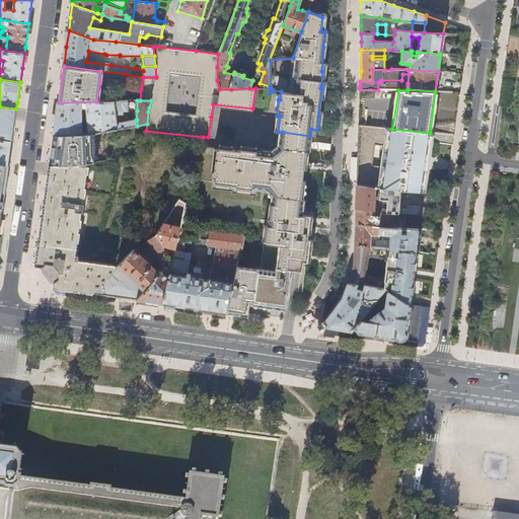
[(115,112),(127,112),(127,101),(114,101),(96,101),(59,102),(57,119),(54,135),(82,134),(82,122),(81,108),(86,107),(87,122),(88,134),(93,133),(137,126),(137,120),(136,120),(117,122),(115,112)]
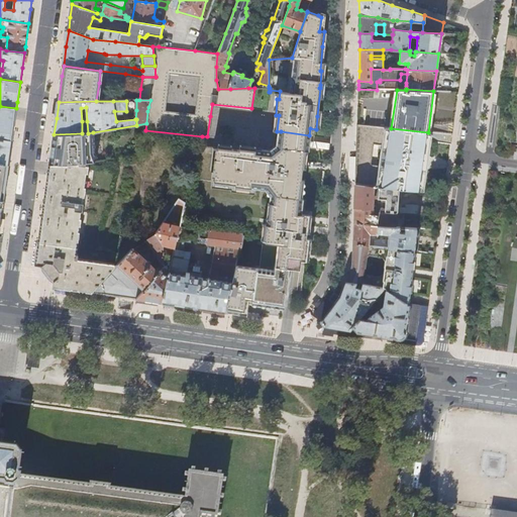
[(0,138),(12,140),(14,123),(16,108),(0,106),(0,138)]
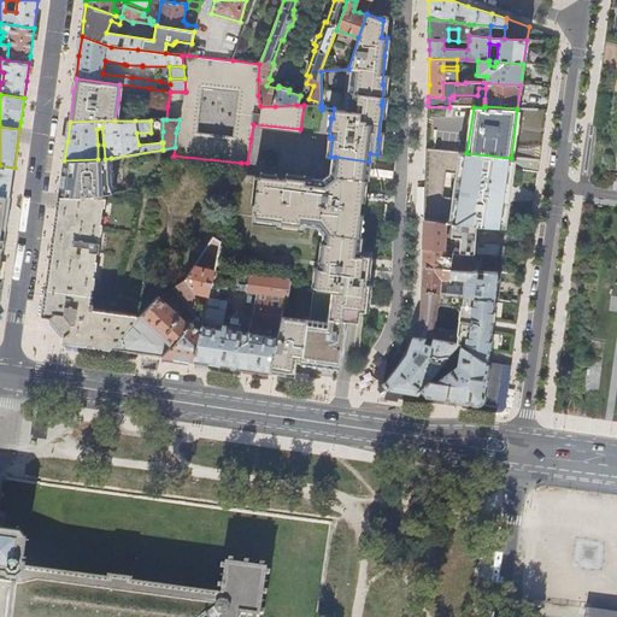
[(424,195),(423,219),(447,222),(451,198),(447,197),(448,195),(444,195),(444,197),(442,197),(445,172),(454,174),(457,152),(427,150),(424,182),(424,195)]
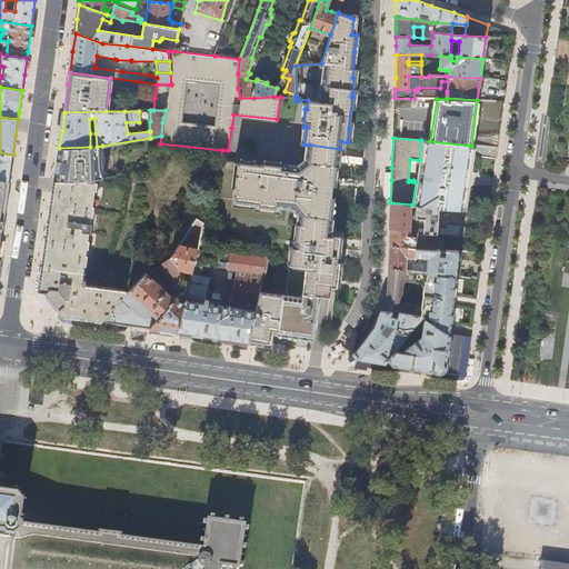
[(439,208),(461,209),(471,146),(430,141),(421,140),(419,160),(416,182),(412,205),(439,208)]
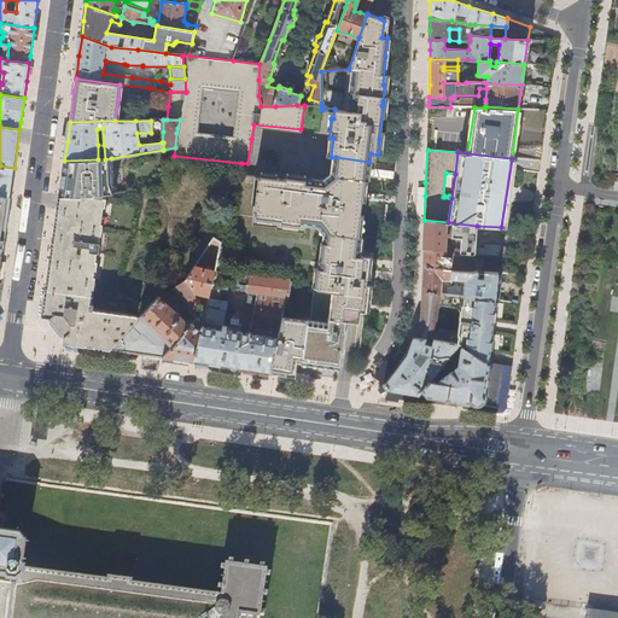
[(260,176),(255,175),(251,202),(254,203),(252,210),(256,210),(255,217),(301,223),(302,217),(320,220),(330,232),(328,242),(325,242),(321,262),(326,262),(326,269),(318,268),(314,291),(333,293),(330,324),(283,316),(269,373),(295,377),(296,363),(338,369),(340,369),(343,351),(345,331),(344,331),(345,321),(354,322),(357,322),(359,312),(365,312),(365,309),(368,285),(365,285),(366,273),(367,256),(360,255),(361,237),(366,198),(368,172),(369,162),(336,157),(334,168),(334,172),(324,180),(305,179),(305,175),(286,173),(286,174),(261,172),(260,176)]
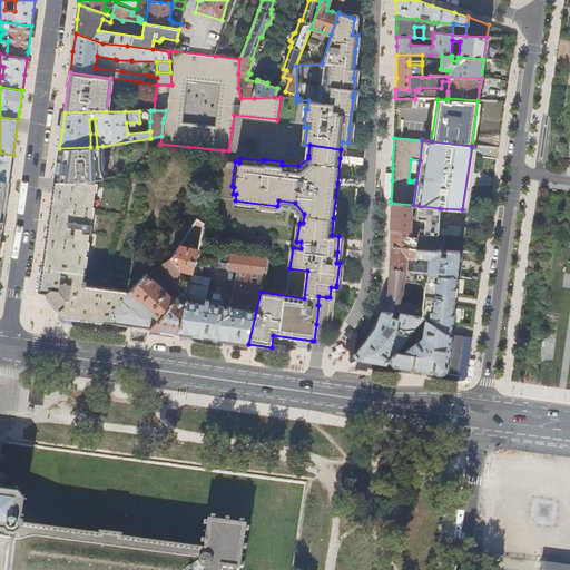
[(90,147),(59,148),(58,163),(56,177),(58,177),(58,180),(55,180),(55,182),(77,182),(94,180),(95,178),(101,178),(100,174),(105,174),(104,168),(105,155),(101,155),(102,146),(97,147),(90,147)]
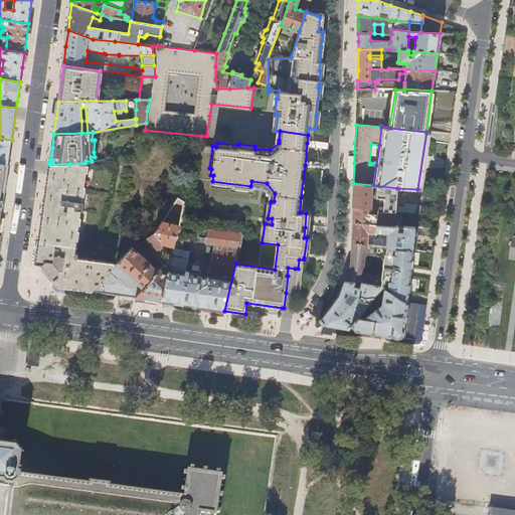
[(0,162),(9,163),(10,151),(12,140),(0,138),(0,162)]
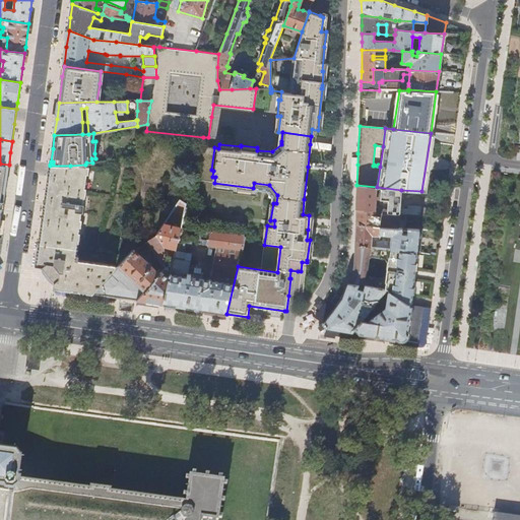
[(0,199),(3,200),(6,182),(9,165),(0,164),(0,199)]
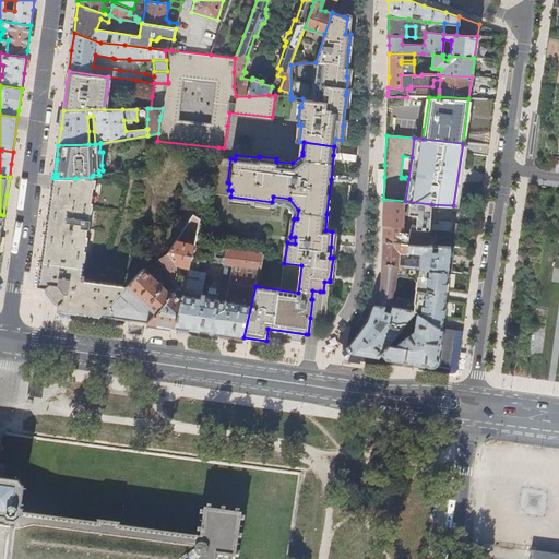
[(61,311),(99,317),(125,290),(125,287),(84,282),(85,276),(81,276),(83,260),(85,261),(87,250),(84,250),(85,244),(88,244),(91,218),(88,218),(90,212),(92,212),(93,201),(91,201),(92,194),(94,194),(96,178),(92,178),(92,177),(75,178),(54,178),(51,189),(50,207),(48,223),(39,283),(61,311)]
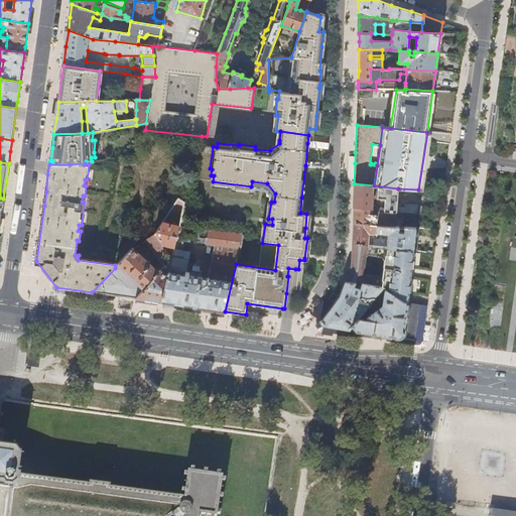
[(354,196),(354,207),(371,209),(372,198),(377,198),(375,210),(378,210),(395,212),(396,212),(397,208),(398,188),(374,185),(354,183),(354,196)]
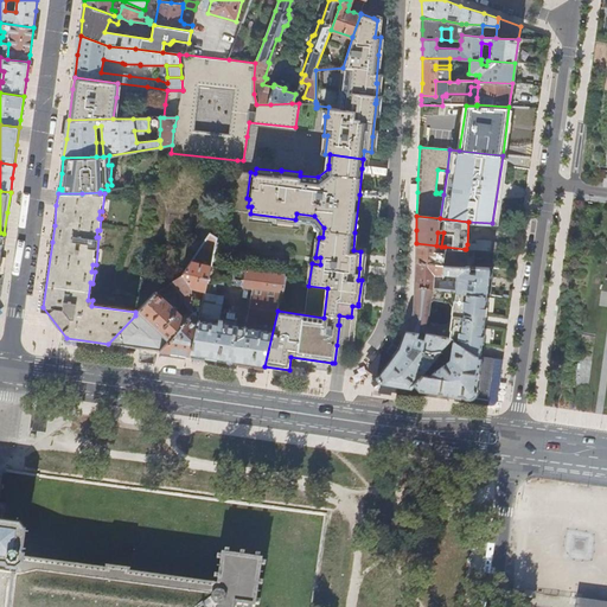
[(200,249),(213,253),(217,238),(210,235),(200,249)]
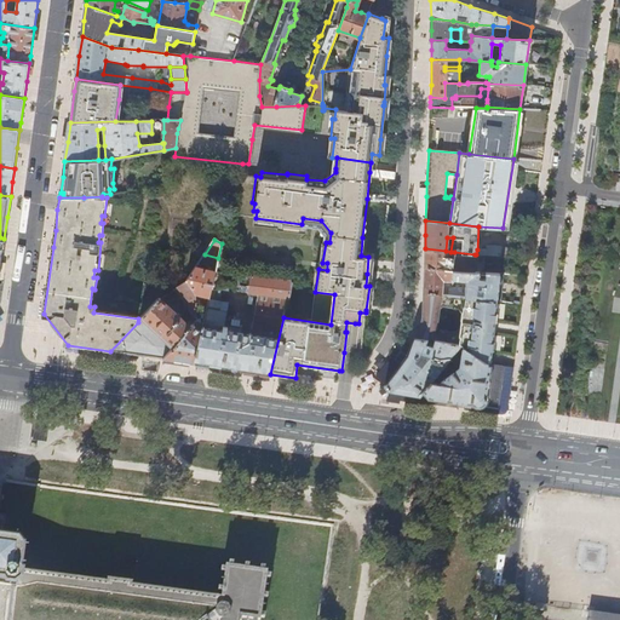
[(424,264),(424,268),(453,270),(474,273),(475,254),(454,252),(453,258),(447,257),(447,251),(446,251),(425,248),(424,264)]
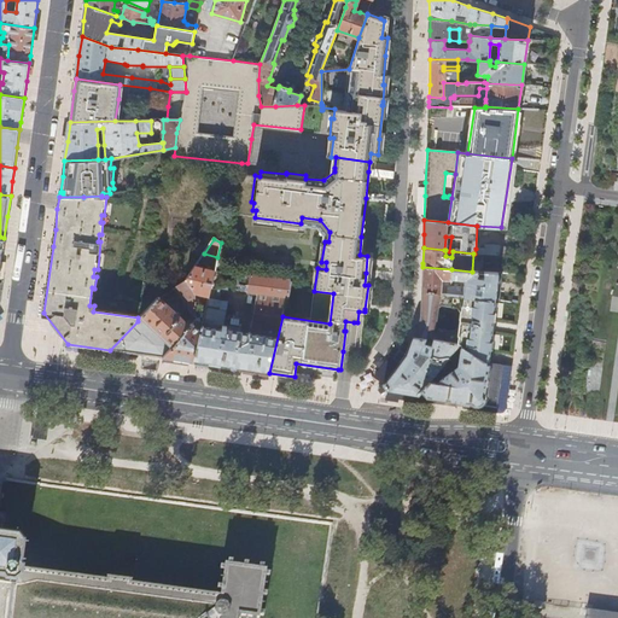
[(209,296),(214,272),(215,269),(208,268),(208,264),(203,264),(203,267),(197,264),(186,279),(187,280),(196,292),(209,296)]
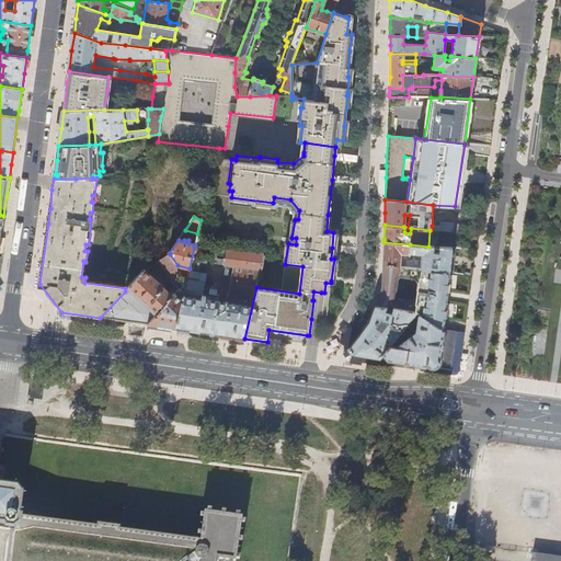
[(433,247),(428,247),(410,244),(384,242),(382,261),(382,264),(449,272),(451,248),(439,247),(438,252),(433,251),(433,247)]
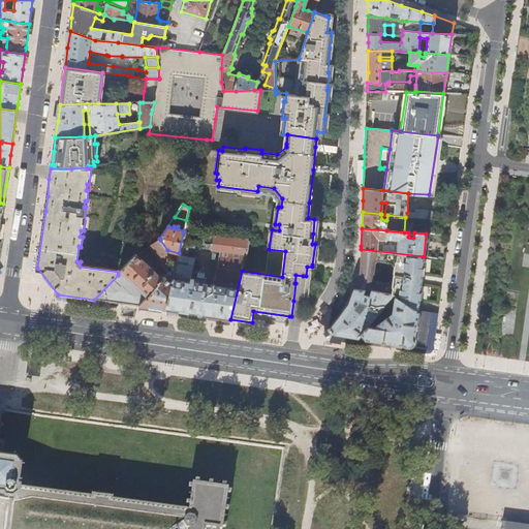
[(200,315),(230,319),(242,271),(248,240),(207,236),(206,237),(200,236),(199,248),(220,250),(215,282),(214,282),(213,285),(206,284),(206,282),(206,281),(191,279),(194,258),(178,255),(172,282),(165,310),(200,315)]
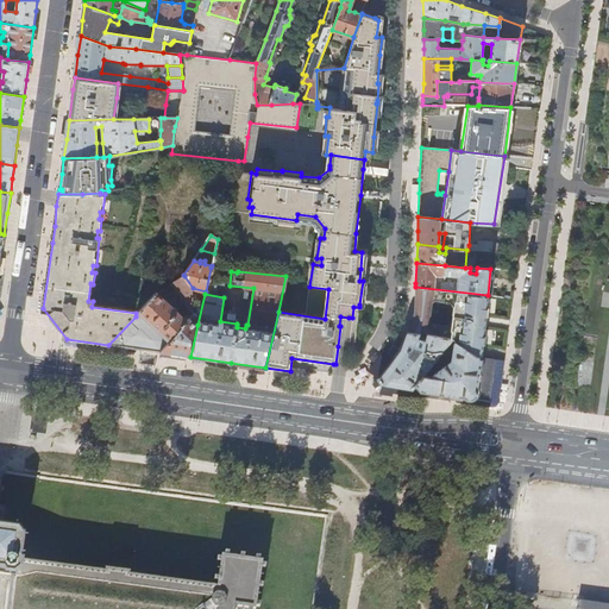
[(137,350),(161,352),(189,319),(192,309),(193,305),(193,288),(184,276),(174,283),(189,309),(184,319),(157,294),(144,307),(136,316),(108,345),(137,350)]
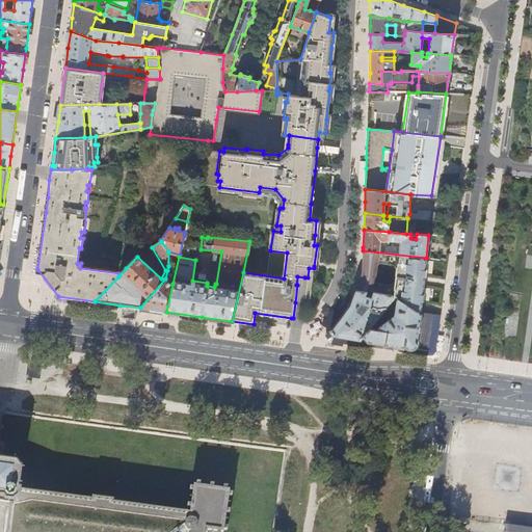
[(420,312),(423,286),(426,258),(363,250),(363,263),(362,274),(355,291),(367,292),(373,293),(395,296),(397,298),(420,312)]
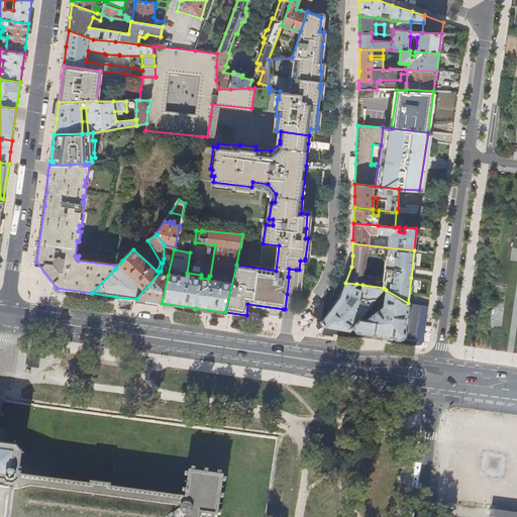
[(160,303),(162,303),(168,276),(165,274),(168,264),(163,263),(161,271),(136,299),(137,300),(158,303),(160,303)]
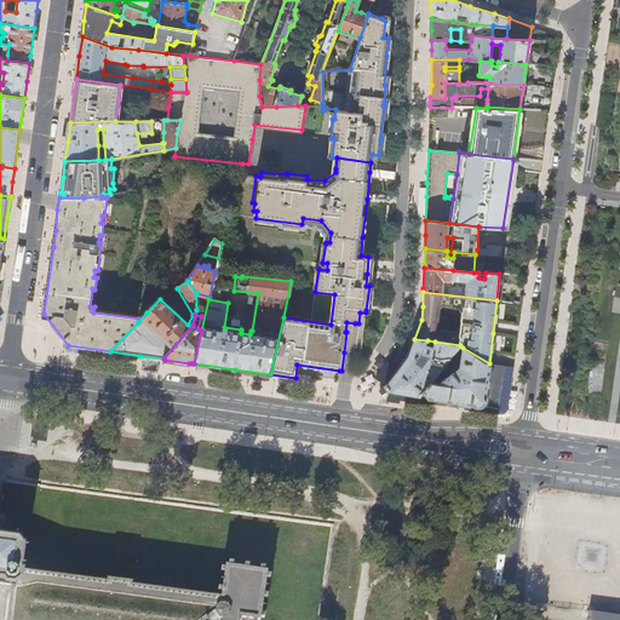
[(422,396),(423,396),(423,390),(431,382),(437,383),(443,378),(442,377),(451,366),(446,363),(458,348),(460,345),(435,342),(432,348),(425,344),(428,340),(414,339),(407,355),(384,386),(389,391),(422,396)]
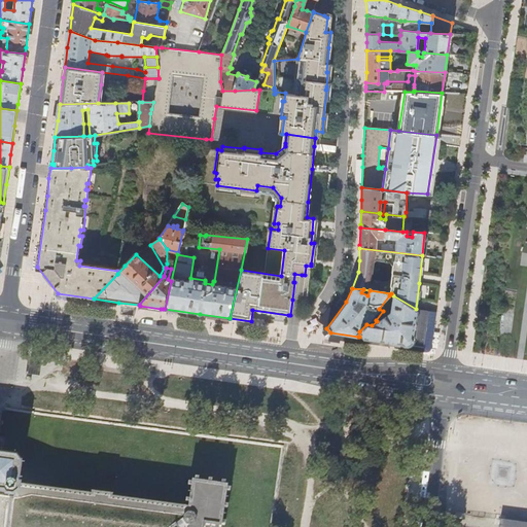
[(428,311),(416,309),(393,295),(393,299),(391,312),(386,316),(385,315),(377,321),(372,325),(366,324),(359,331),(359,337),(384,340),(385,340),(398,342),(423,346),(428,311)]
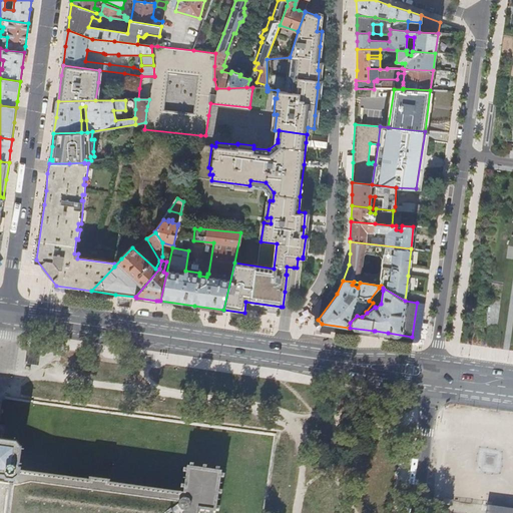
[(425,304),(417,303),(412,337),(415,337),(421,332),(425,304)]
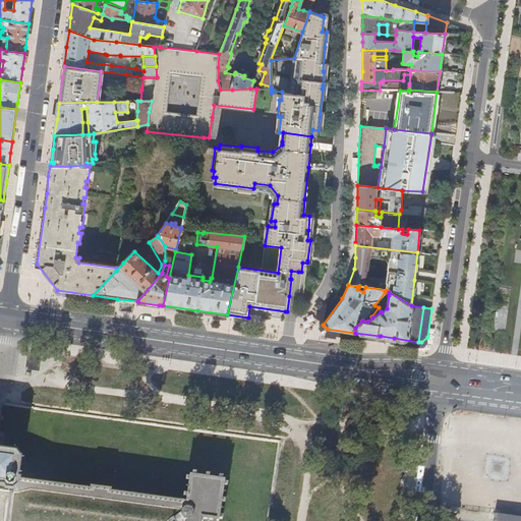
[(327,329),(323,325),(322,327),(326,333),(353,337),(354,333),(327,329)]
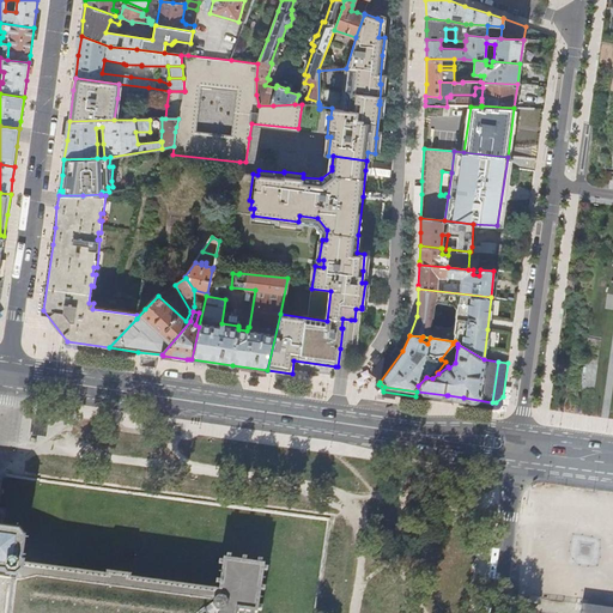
[(447,395),(418,392),(417,396),(448,401),(448,395),(447,395)]
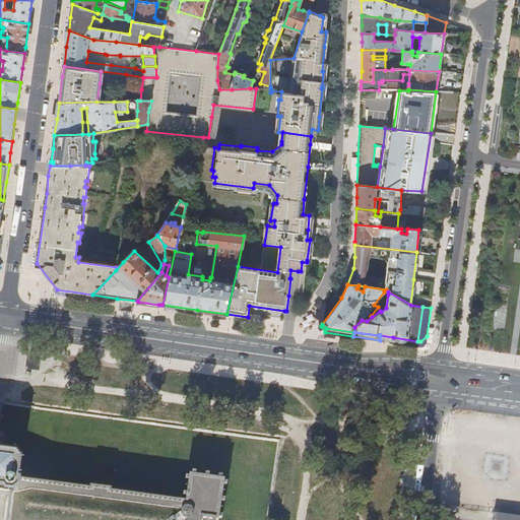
[(239,396),(238,403),(262,406),(262,399),(239,396)]
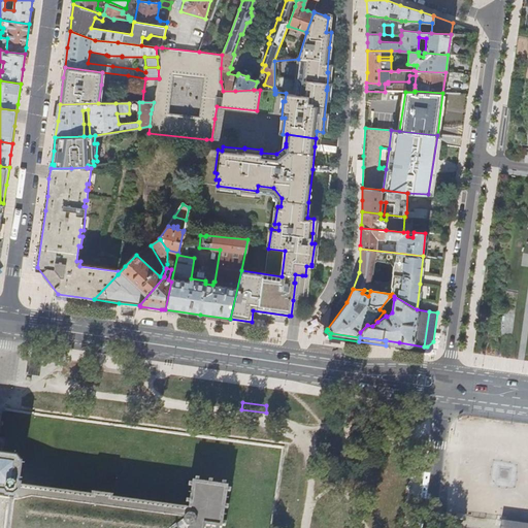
[(0,497),(11,499),(19,488),(18,486),(20,468),(21,468),(22,465),(21,465),(21,461),(17,460),(17,459),(13,459),(12,460),(0,457),(0,497)]
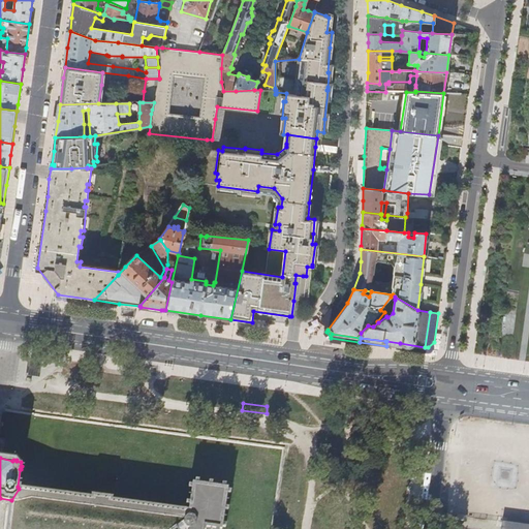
[(512,468),(497,466),(496,483),(510,485),(512,468)]
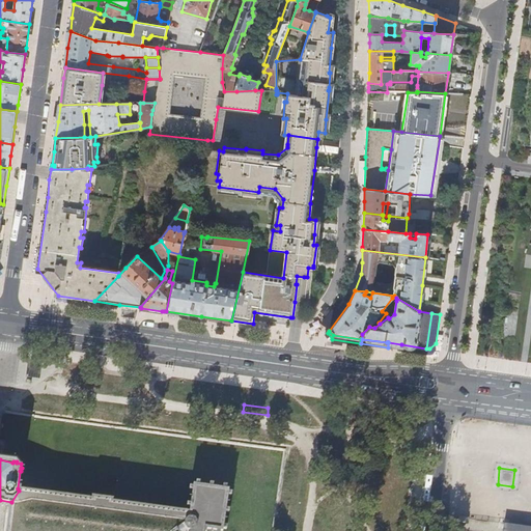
[(184,526),(206,529),(216,530),(224,530),(225,529),(226,529),(226,526),(223,525),(225,511),(228,512),(228,508),(226,508),(227,495),(230,495),(231,492),(228,491),(228,488),(226,487),(227,485),(223,484),(223,485),(213,483),(213,482),(210,482),(210,483),(199,481),(196,480),(195,483),(193,483),(192,486),(190,486),(189,490),(192,490),(190,503),(188,502),(187,506),(188,506),(187,512),(184,526)]
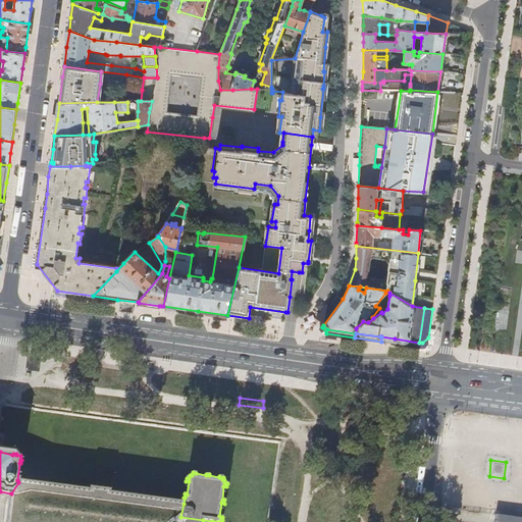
[(202,521),(203,520),(180,517),(184,504),(108,493),(108,492),(93,489),(93,491),(18,482),(11,493),(7,521),(202,521)]
